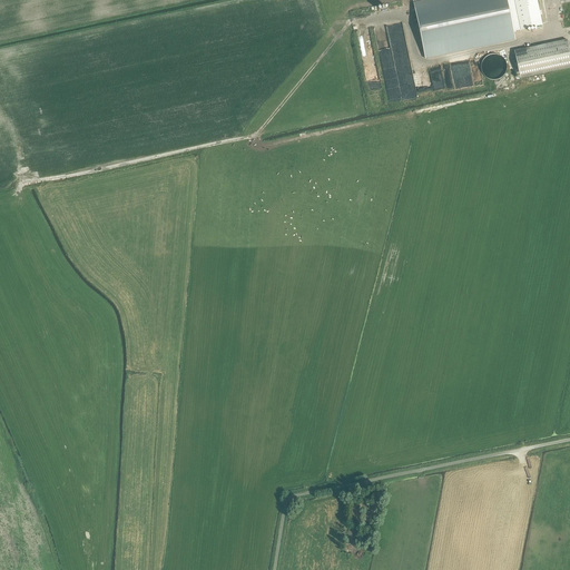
[(413,0),(414,5),(431,0),(514,0),(521,30),(542,26),(537,0),(413,0)]
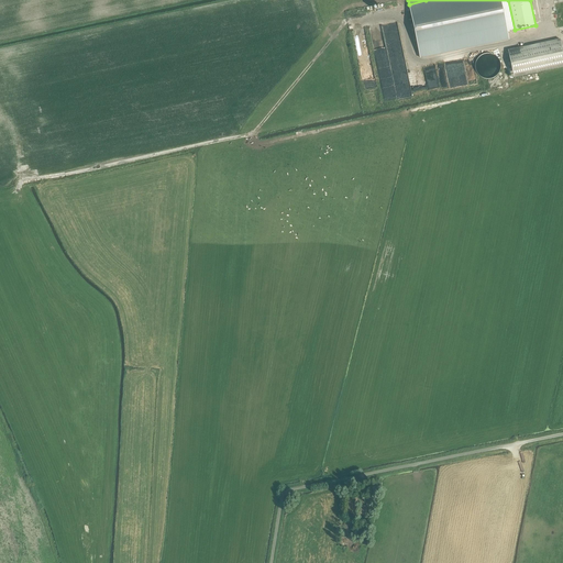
[(431,0),(409,4),(420,58),(509,40),(500,0),(431,0)]
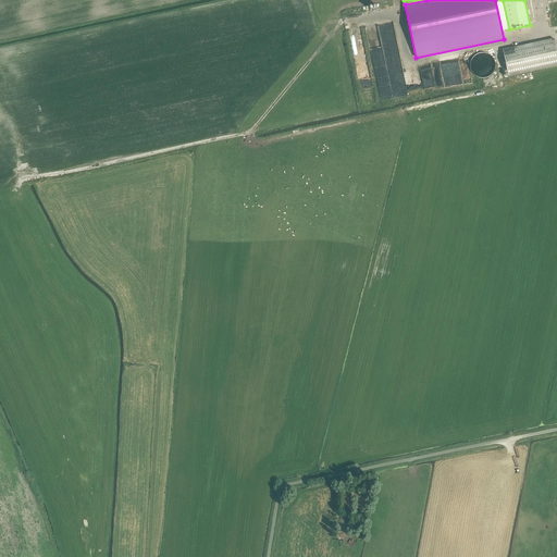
[(556,50),(555,39),(503,50),(508,76),(556,65),(556,50)]
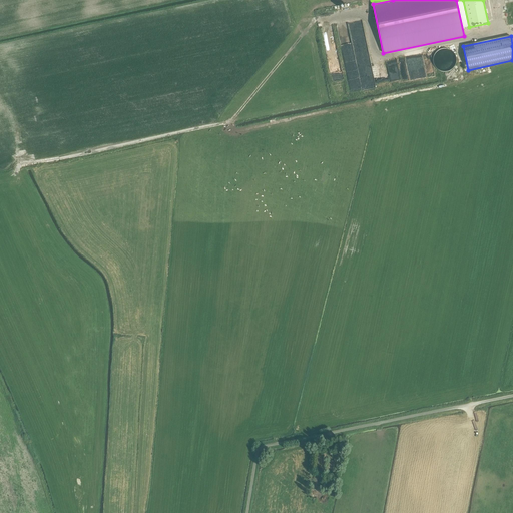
[(458,60),(458,58),(457,55),(456,54),(455,52),(453,51),(451,49),(449,49),(447,48),(445,48),(444,49),(442,49),(440,50),(439,52),(437,53),(436,55),(435,57),(435,59),(435,61),(436,64),(437,66),(438,67),(440,69),(442,70),(444,71),(446,71),(449,71),(450,70),(452,69),(454,68),(456,66),(457,64),(458,62),(458,60)]
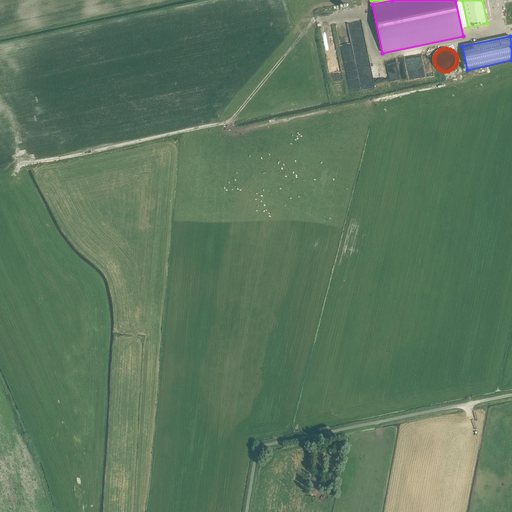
[(327,460),(325,467),(337,469),(339,462),(339,463),(342,447),(335,446),(333,460),(327,460)]
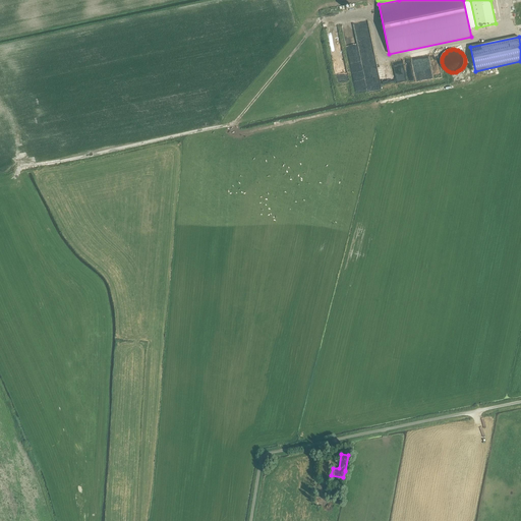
[(316,498),(323,499),(326,481),(320,480),(316,498)]
